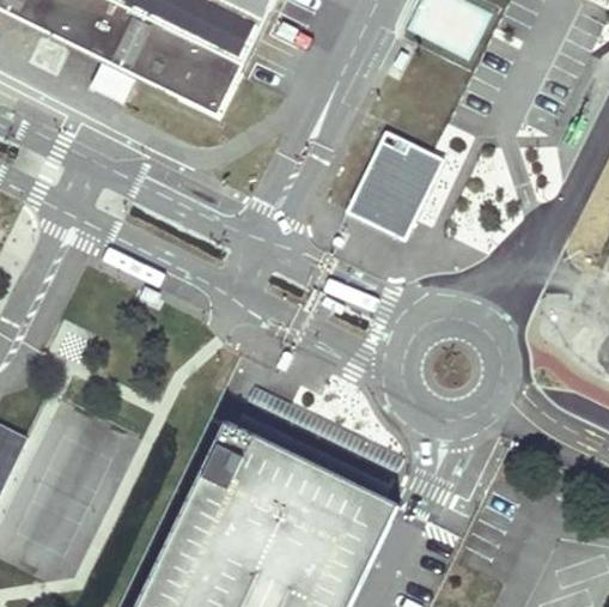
[(0,0),(0,6),(214,111),(269,0),(0,0)]
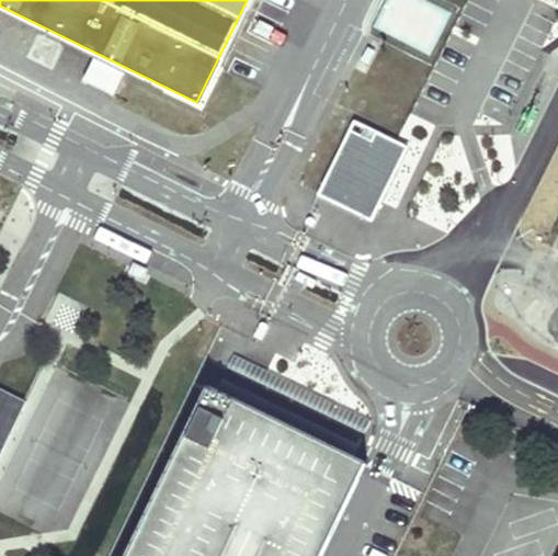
[(428,49),(447,6),(435,0),(380,0),(371,24),(428,49)]
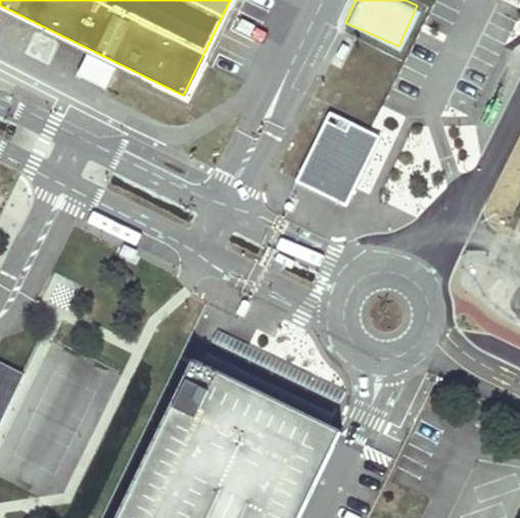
[(296,177),(344,200),(377,133),(329,110),(296,177)]
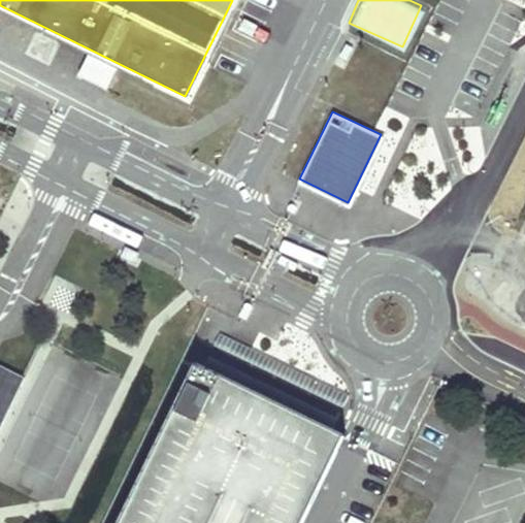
[(0,416),(22,371),(0,361),(0,416)]
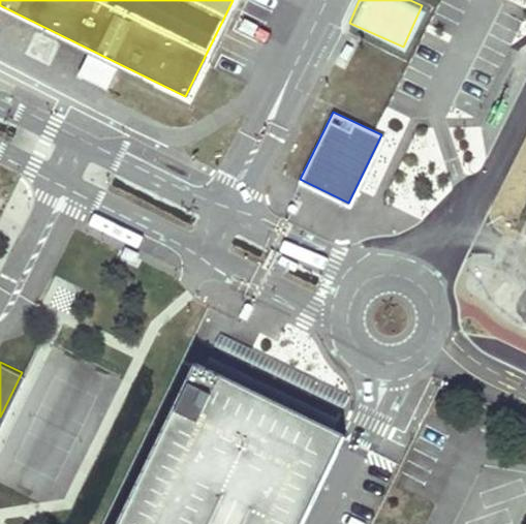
[(118,523),(298,523),(337,443),(190,374),(118,523)]
